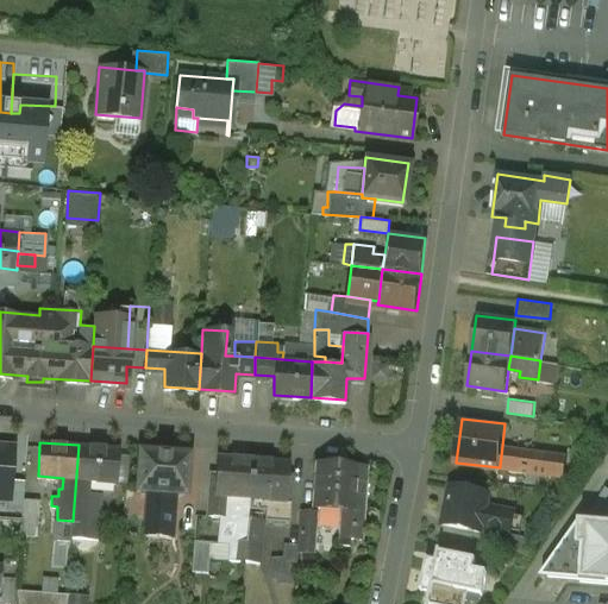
[(14,446),(0,445),(0,497),(11,499),(14,446)]
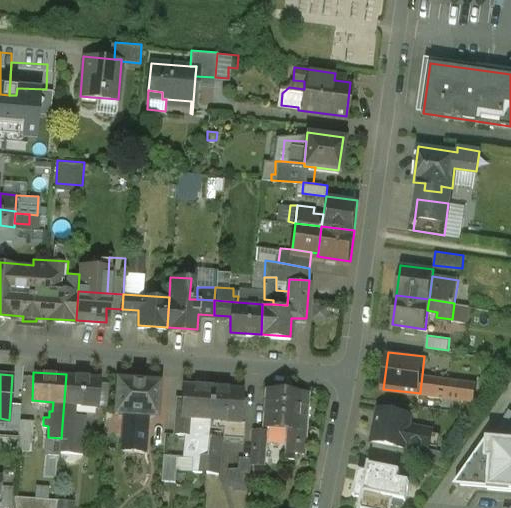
[(98,377),(66,374),(61,438),(60,451),(82,453),(84,422),(76,422),(76,414),(74,414),(75,403),(96,405),(98,382),(98,377)]
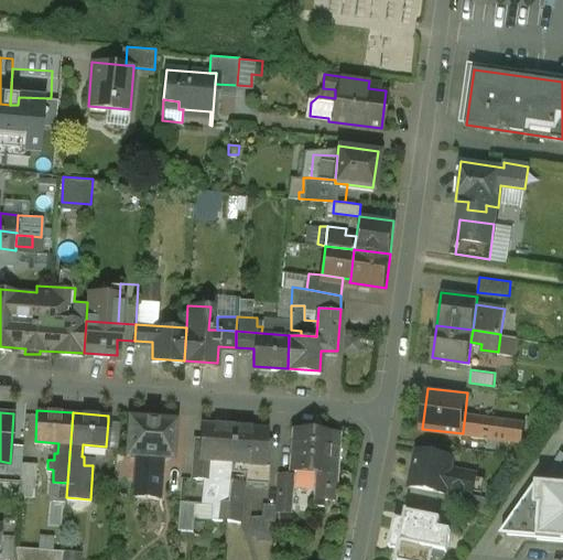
[(465,413),(463,432),(522,440),(524,421),(465,413)]
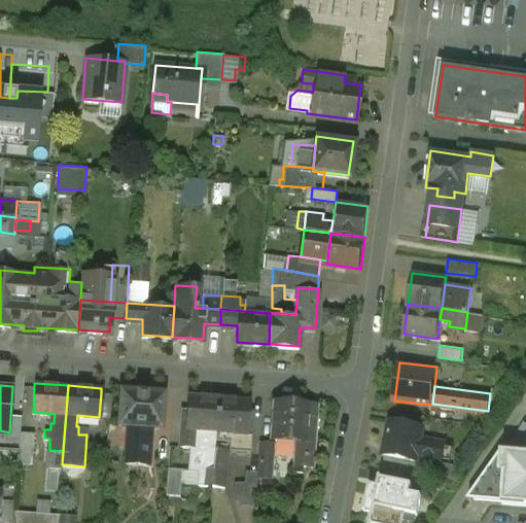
[(163,391),(120,388),(118,423),(132,424),(131,433),(149,433),(149,426),(161,426),(163,391)]
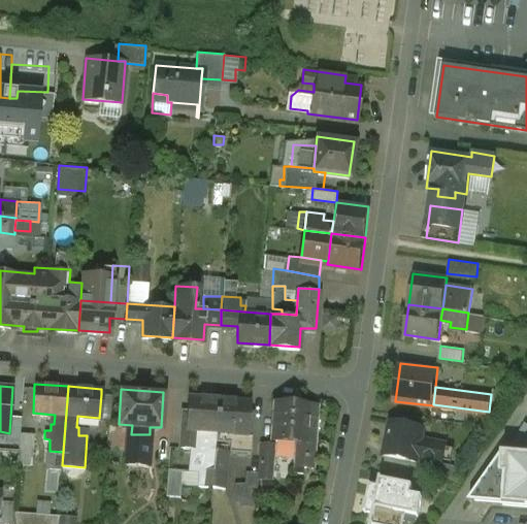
[(101,394),(99,418),(110,418),(111,394),(101,394)]
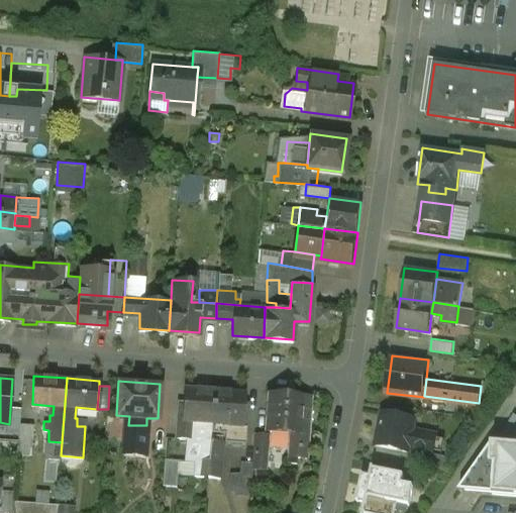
[(184,402),(179,402),(177,436),(188,436),(186,459),(195,459),(194,475),(207,476),(210,439),(211,423),(213,389),(185,387),(184,402)]
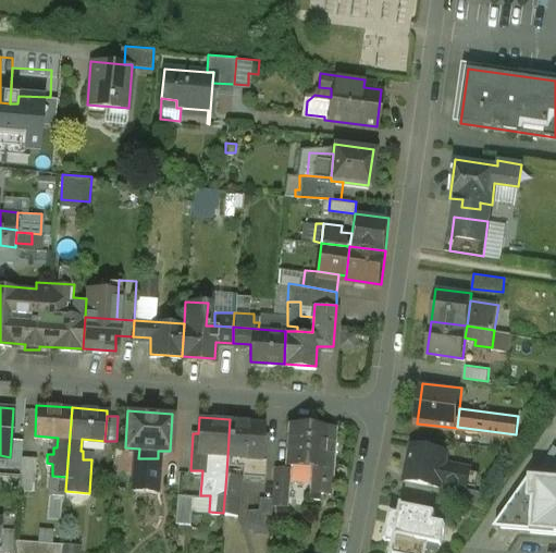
[(261,421),(230,419),(227,456),(247,457),(247,475),(264,476),(267,437),(261,437),(261,421)]
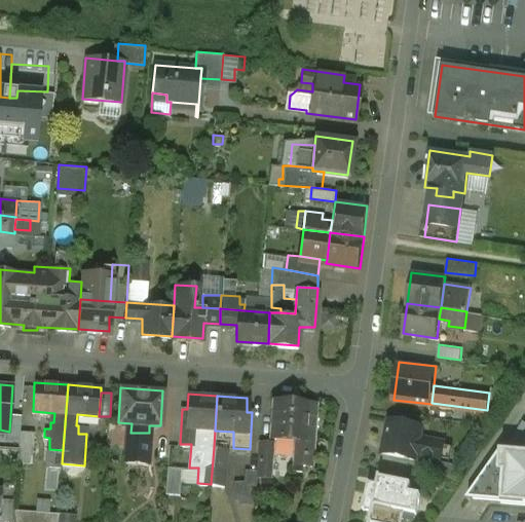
[(307,402),(272,400),(271,437),(295,438),(294,453),(290,453),(290,458),(293,458),(293,469),(301,469),(302,463),(312,463),(314,414),(307,414),(307,402)]
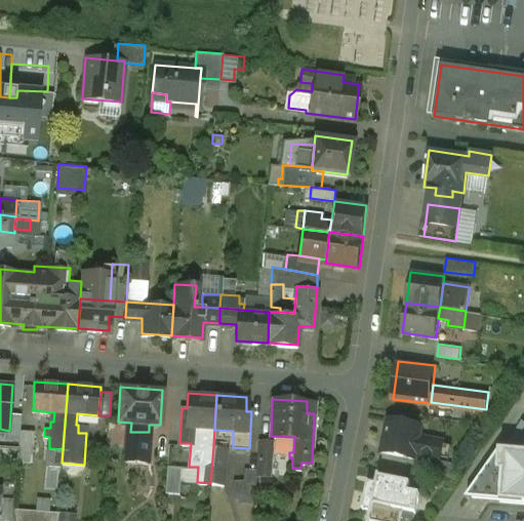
[(523,418),(521,417),(510,434),(515,438),(523,426),(523,418)]
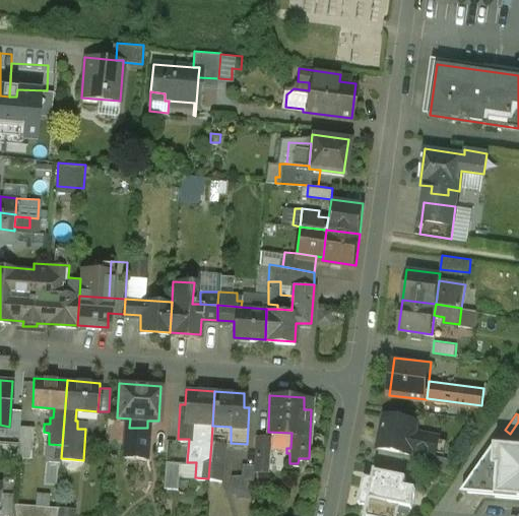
[(416,421),(385,414),(379,446),(411,452),(415,431),(416,421)]
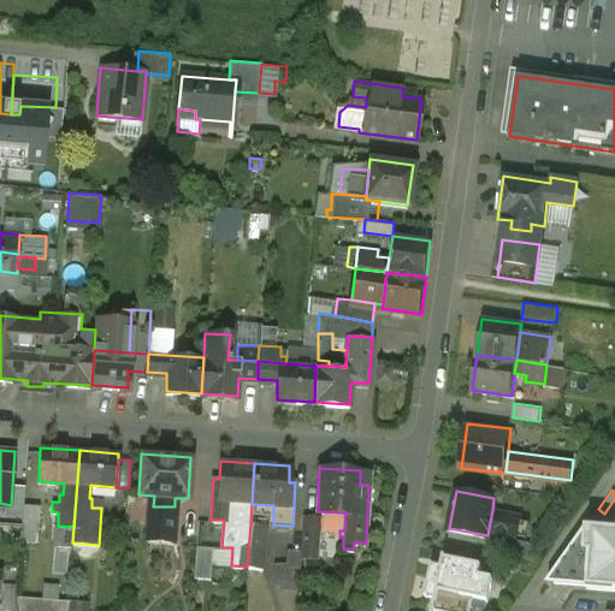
[(40,504),(24,504),(23,526),(22,540),(39,540),(40,504)]
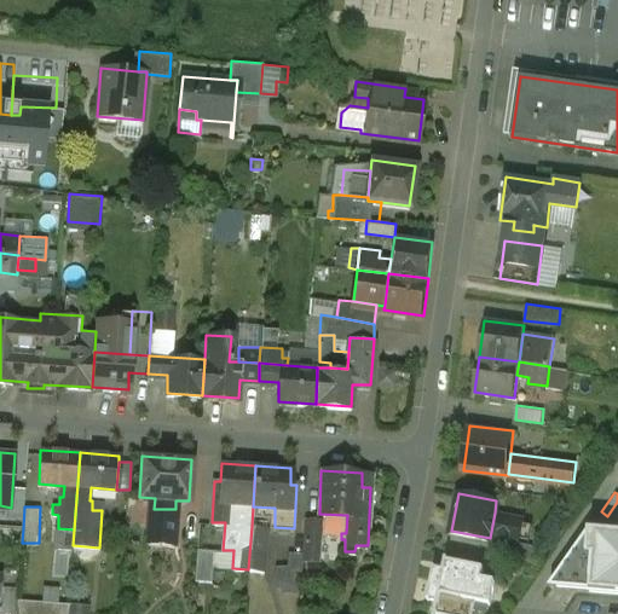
[(175,509),(154,509),(150,508),(149,537),(175,539),(175,509)]
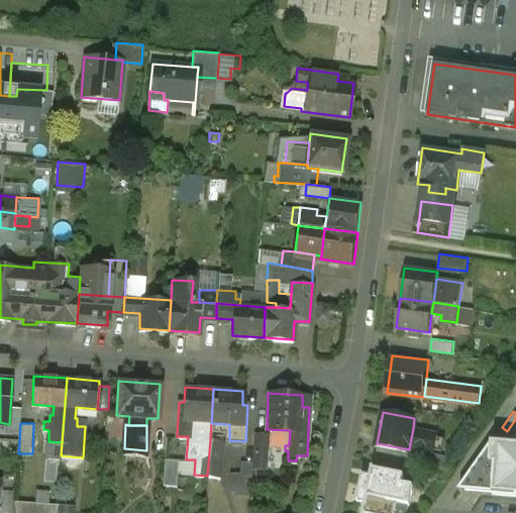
[(413,428),(409,449),(426,451),(432,452),(435,432),(413,428)]
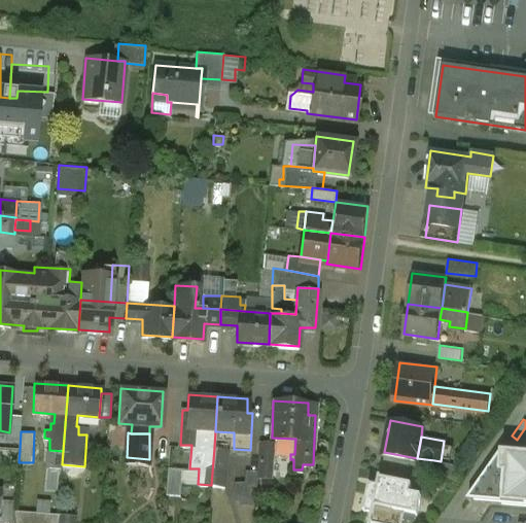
[(273,441),(260,440),(258,472),(258,477),(272,477),(273,441)]
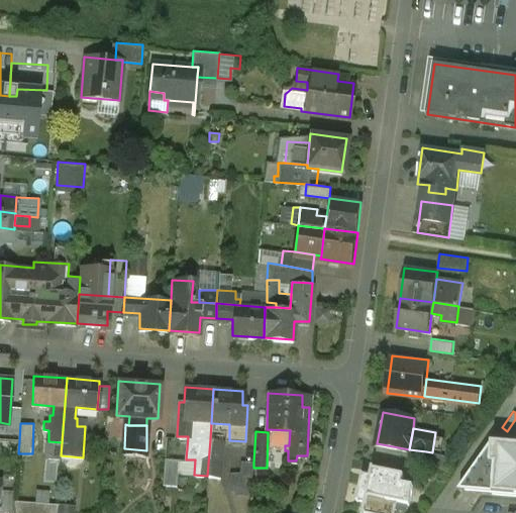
[(224,439),(210,439),(207,476),(220,476),(224,439)]
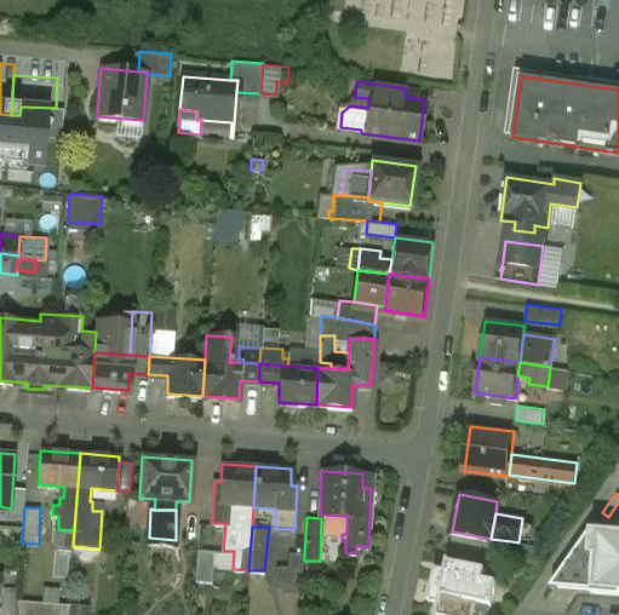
[(73,549),(73,546),(74,530),(58,529),(58,528),(55,528),(53,547),(73,549)]
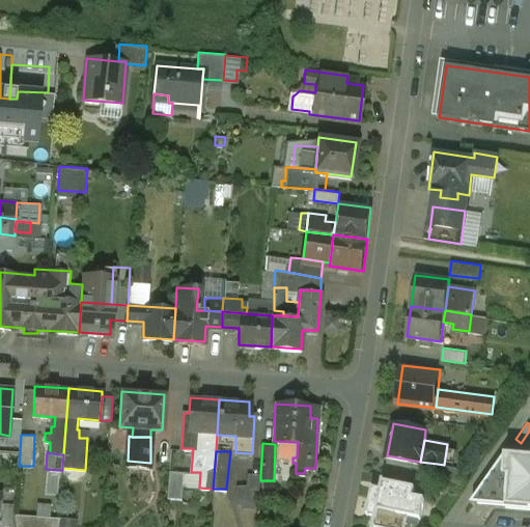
[(529,454),(505,452),(471,500),(529,505),(529,454)]
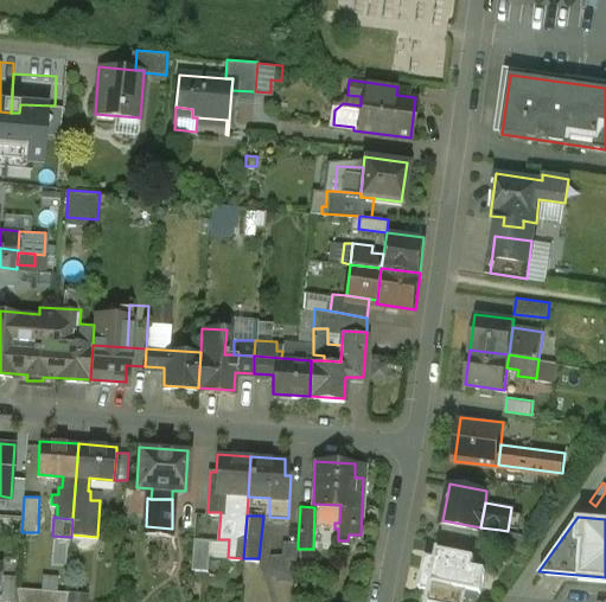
[(508,531),(501,530),(497,543),(521,549),(523,533),(508,531)]
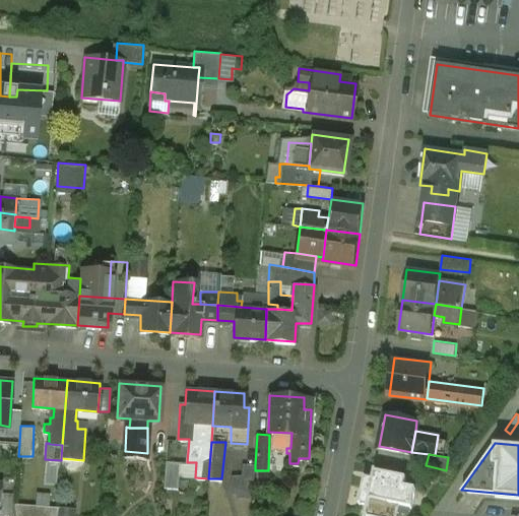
[(179,461),(165,460),(164,487),(178,487),(179,461)]
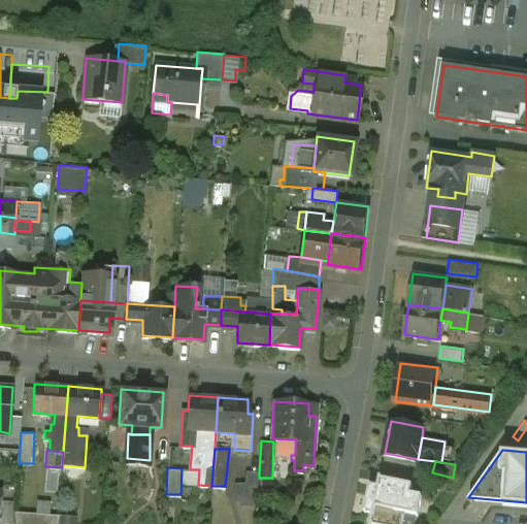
[(259,478),(259,472),(246,471),(245,483),(235,483),(235,494),(257,495),(259,478)]
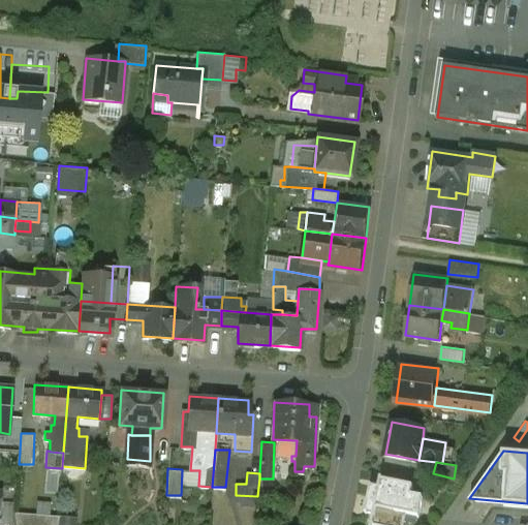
[(373,483),(371,483),(366,510),(374,512),(375,506),(406,513),(420,515),(424,495),(411,493),(413,484),(383,479),(383,475),(380,475),(379,487),(373,486),(373,483)]
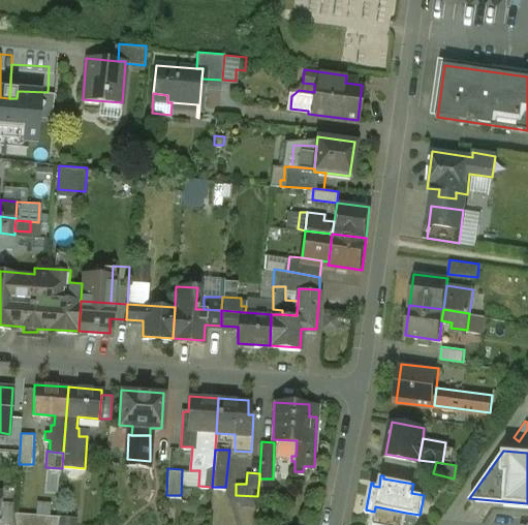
[(375,506),(374,512),(371,524),(373,524),(374,524),(377,524),(404,524),(406,513),(375,506)]
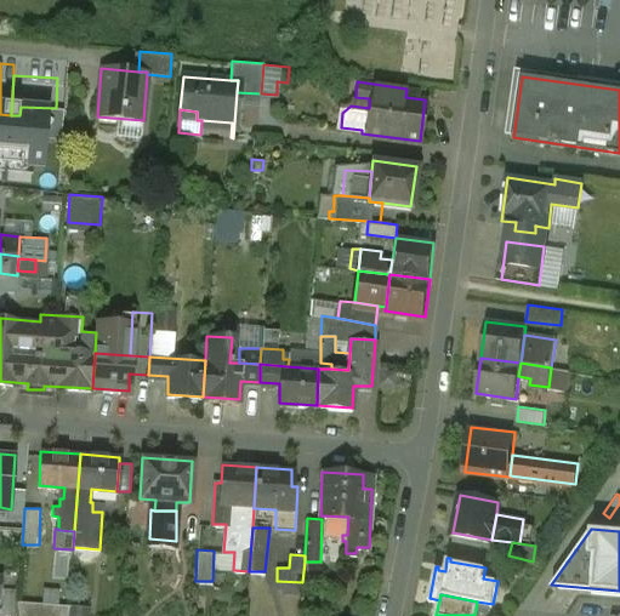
[(68,604),(16,600),(18,615),(67,615),(68,604)]
